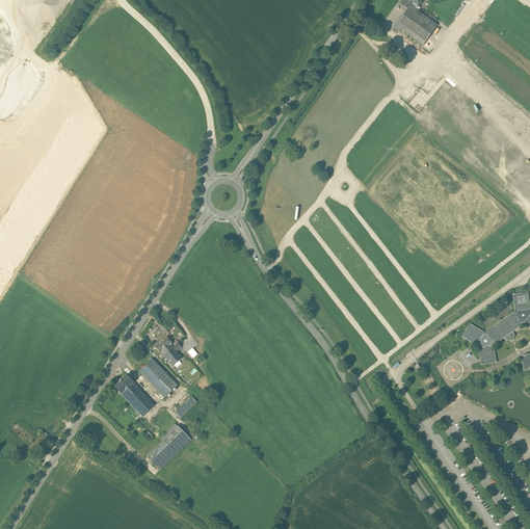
[(402,0),(401,1),(409,7),(414,10),(417,6),(418,4),(420,5),(424,0),(402,0)]
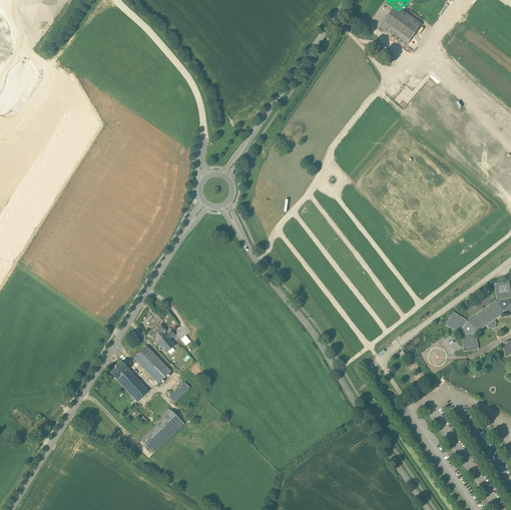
[(402,6),(399,10),(395,7),(383,25),(388,28),(390,26),(411,41),(424,22),(402,6)]
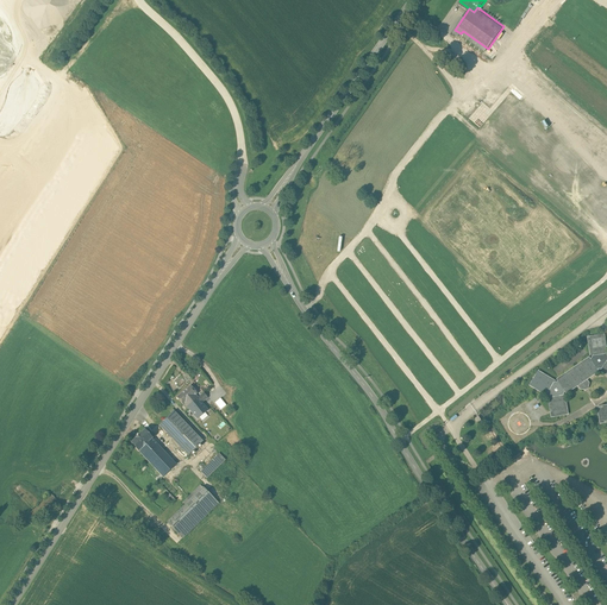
[(559,377),(562,379),(559,379),(557,379),(557,378),(540,369),(537,375),(533,382),(550,392),(550,391),(551,392),(552,395),(551,395),(555,414),(562,413),(570,411),(567,392),(565,392),(567,390),(568,388),(569,390),(581,382),(583,385),(588,386),(589,385),(590,385),(592,380),(589,377),(601,369),(599,366),(601,366),(604,366),(604,367),(606,369),(606,332),(599,333),(590,334),(594,354),(595,353),(594,355),(593,358),(592,355),(559,377)]
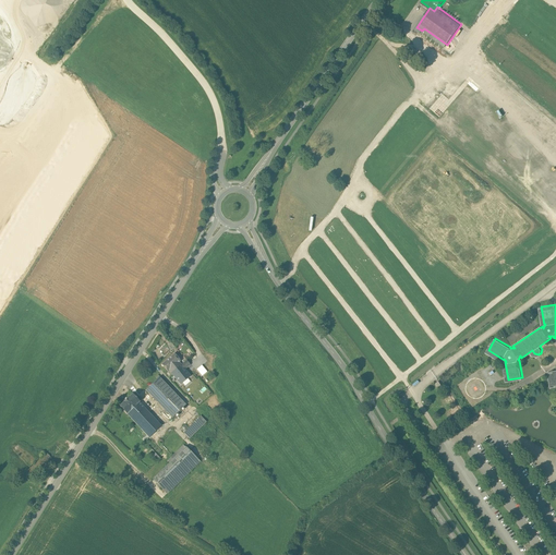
[(171,368),(181,360),(183,358),(177,351),(165,361),(170,369),(171,368)]
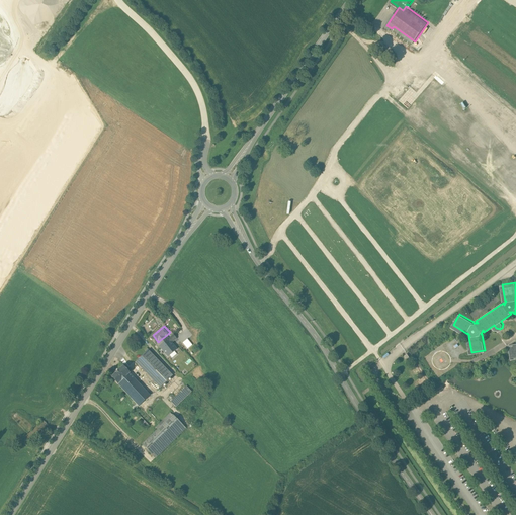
[(169,354),(173,351),(179,346),(173,340),(179,336),(175,332),(170,336),(168,334),(159,341),(167,350),(169,354)]
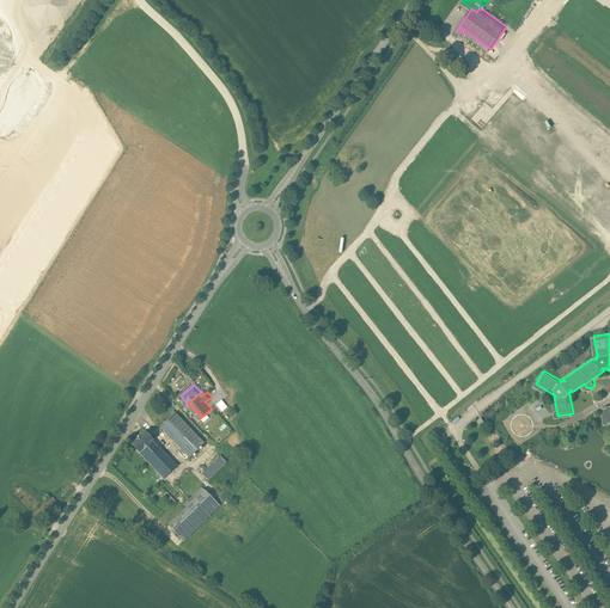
[(177,410),(163,424),(191,454),(206,440),(177,410)]
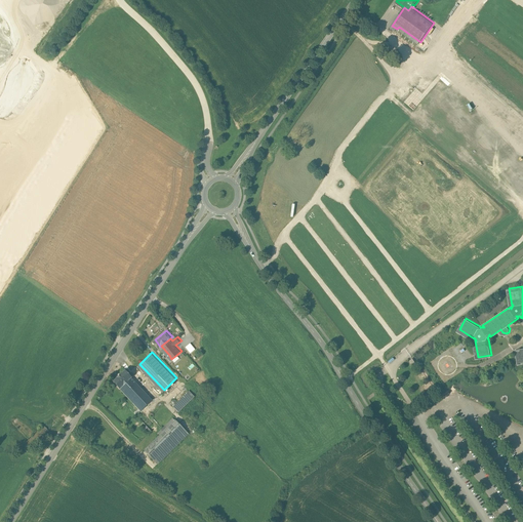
[(183,364),(175,356),(171,359),(169,355),(166,358),(168,361),(176,369),(177,368),(188,379),(196,371),(187,361),(183,364)]
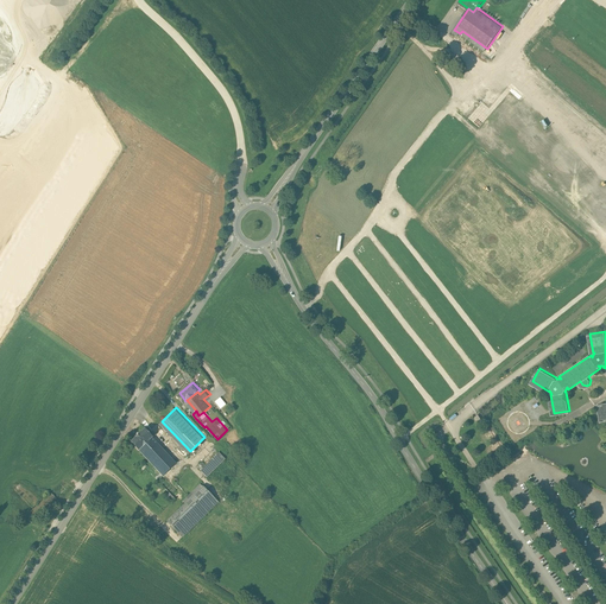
[(486,420),(480,412),(475,415),(481,423),(486,420)]
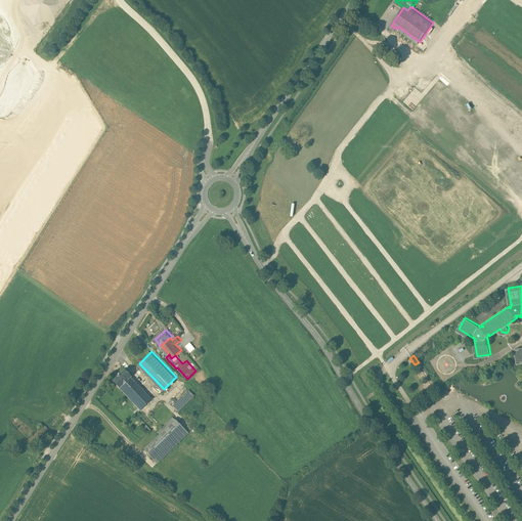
[(122,386),(133,375),(127,367),(123,372),(122,371),(118,375),(119,375),(115,379),(121,386),(122,386)]
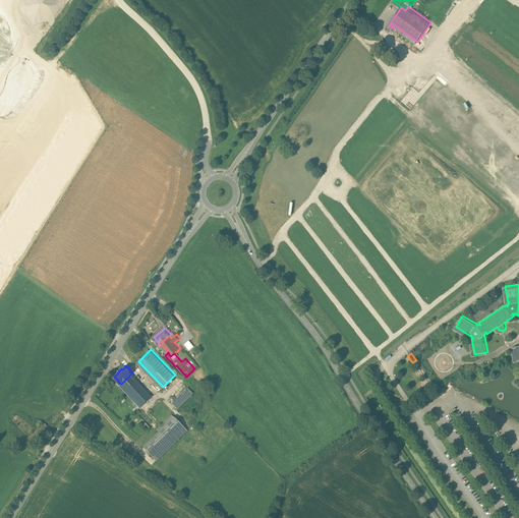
[(132,372),(121,384),(141,406),(154,396),(132,372)]
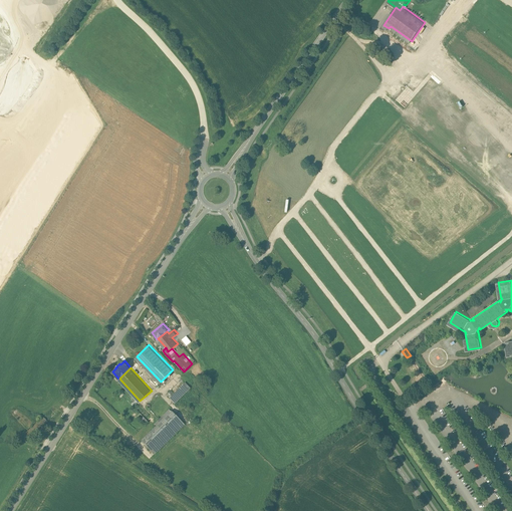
[(192,386),(187,380),(171,396),(177,401),(192,386)]
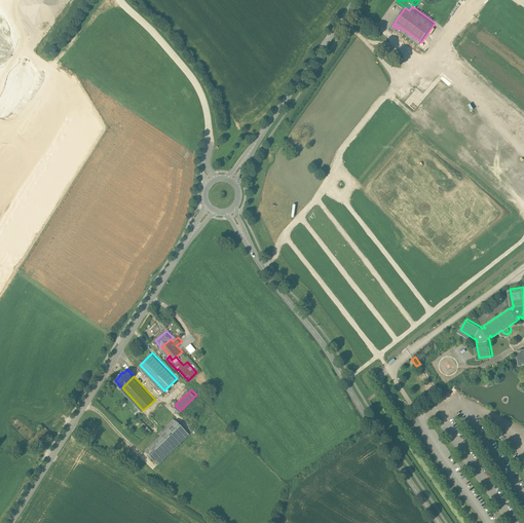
[(162,434),(147,449),(159,462),(182,441),(190,432),(175,416),(159,432),(162,434)]
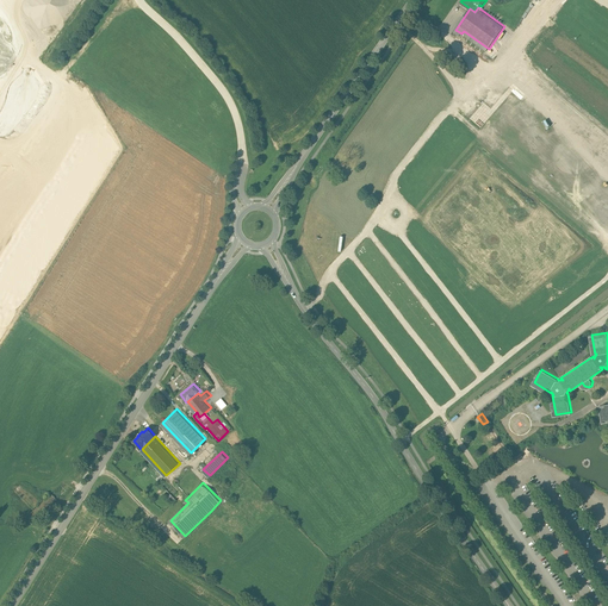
[(59,497),(54,492),(31,512),(36,517),(48,506),(53,501),(59,497)]
